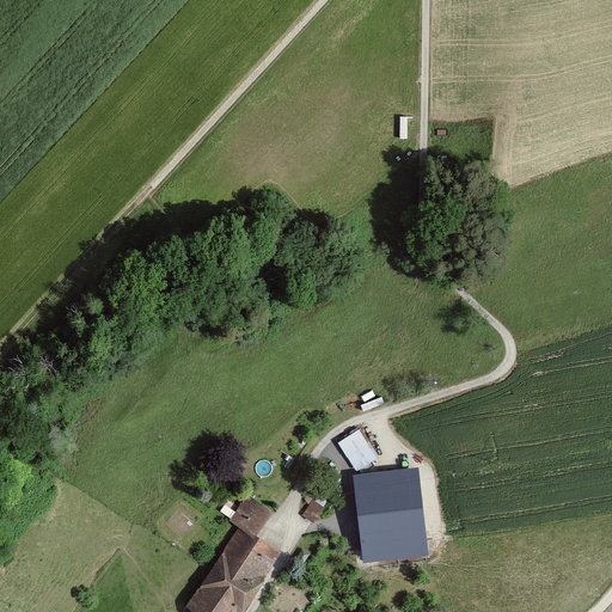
[(362,428),(338,442),(356,471),(380,457),(362,428)]
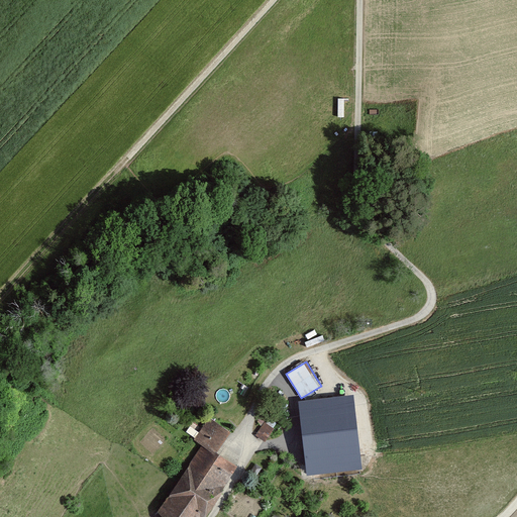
[(363,468),(354,396),(299,403),(307,474),(363,468)]
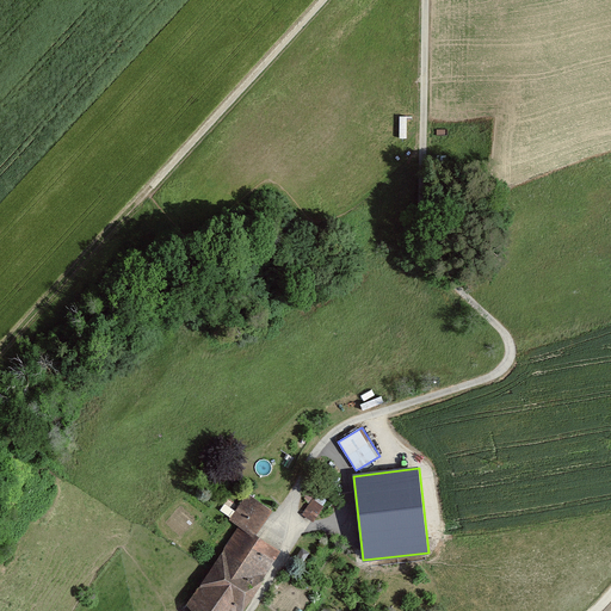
[(272,510),(247,494),(230,519),(240,525),(255,535),(272,510)]
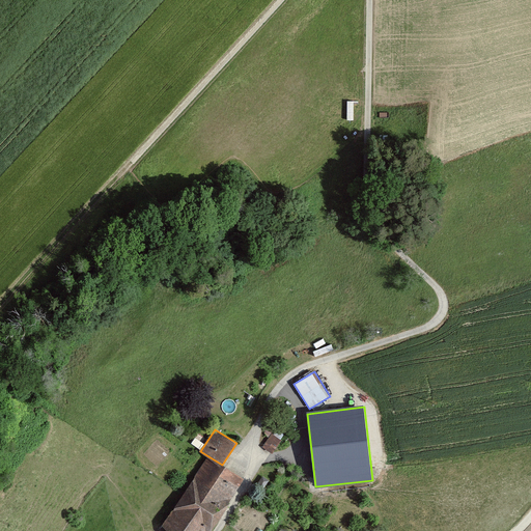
[(272,434),(263,447),(272,452),(281,440),(272,434)]
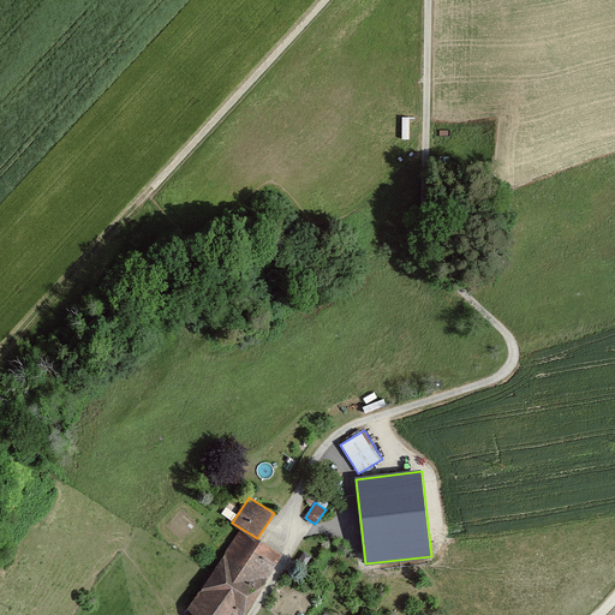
[(255,593),(281,555),(257,538),(242,529),(215,568),(255,593)]
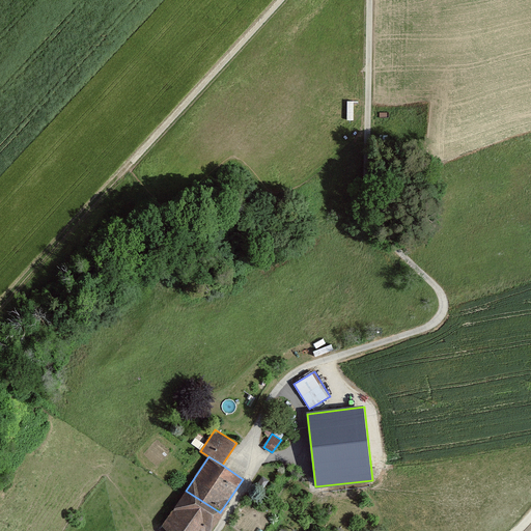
[(204,530),(207,530),(220,512),(186,491),(163,525),(170,530),(204,530),(205,530),(204,530)]
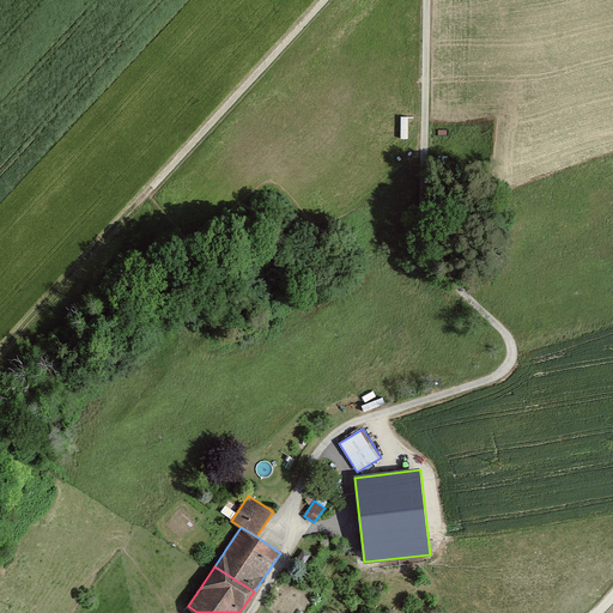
All buildings are outlined.
